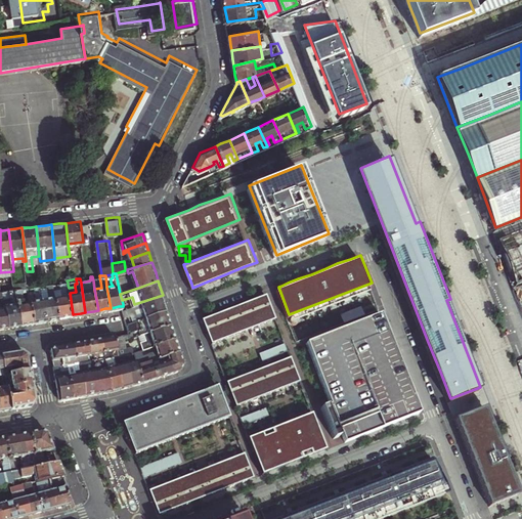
[(63,294),(56,295),(60,316),(67,315),(73,314),(70,293),(69,288),(68,285),(64,286),(61,287),(63,294)]
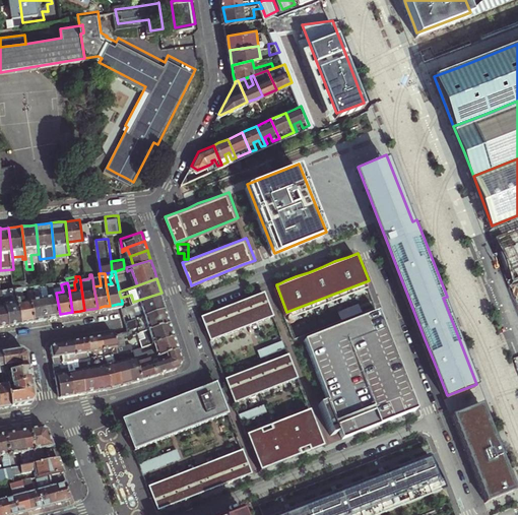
[(28,283),(16,284),(21,320),(30,319),(35,318),(31,298),(25,299),(24,287),(29,286),(28,283)]
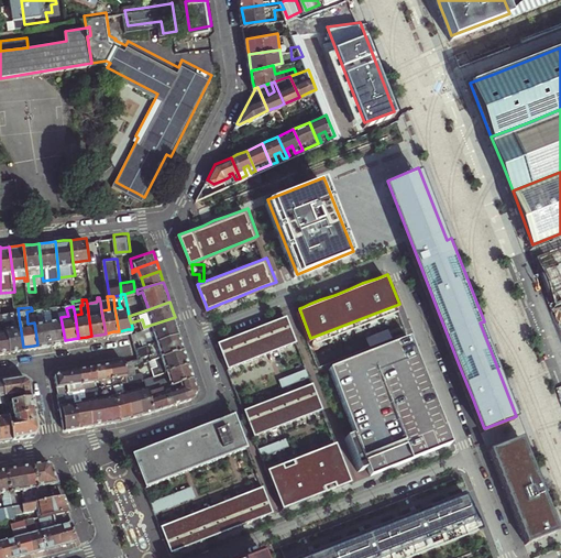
[(7,326),(7,328),(10,349),(19,348),(23,347),(18,308),(17,309),(13,309),(14,313),(13,313),(13,316),(12,316),(14,325),(7,326)]
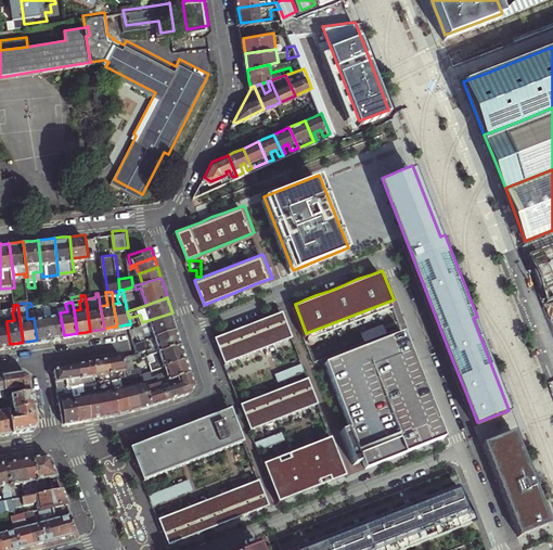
[(64,335),(60,312),(59,304),(54,305),(52,305),(53,314),(47,315),(50,337),(58,336),(64,335)]
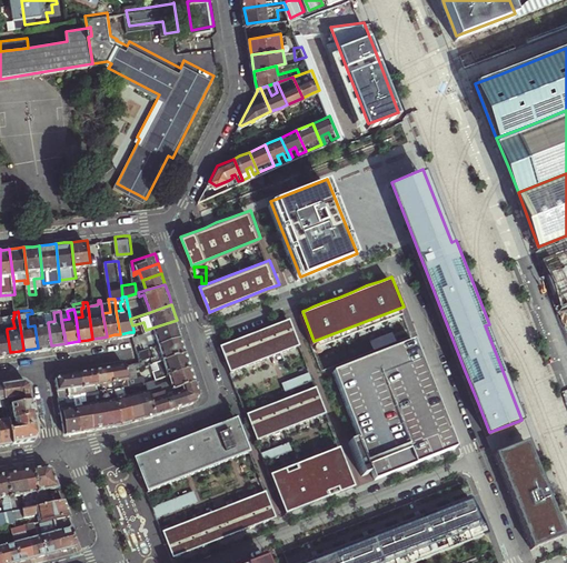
[(10,352),(7,331),(0,332),(0,319),(5,319),(5,313),(1,313),(0,313),(0,353),(6,353),(10,352)]
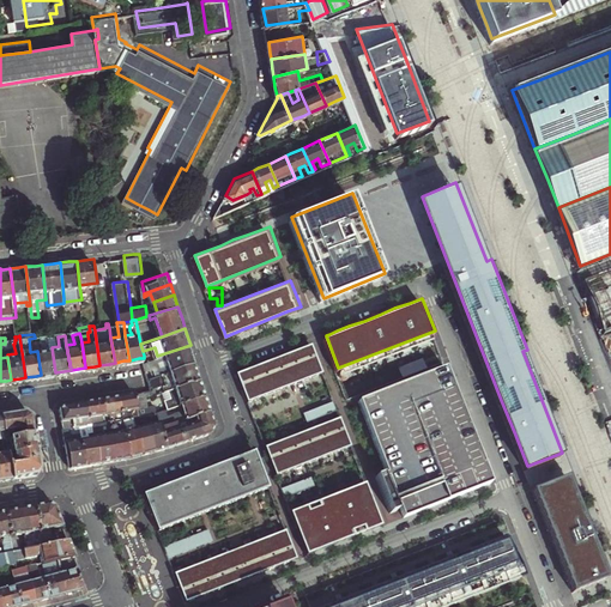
[(55,372),(52,347),(50,338),(43,339),(44,348),(37,350),(37,351),(41,375),(50,374),(55,372)]
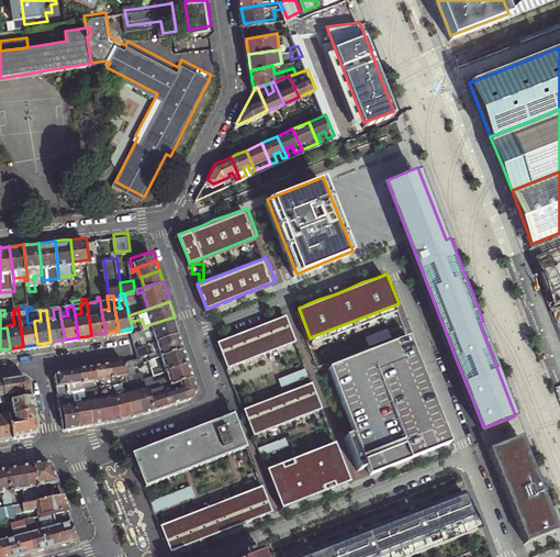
[(225,336),(219,338),(228,365),(298,337),(287,312),(273,318),(259,323),(247,327),(235,332),(225,336)]
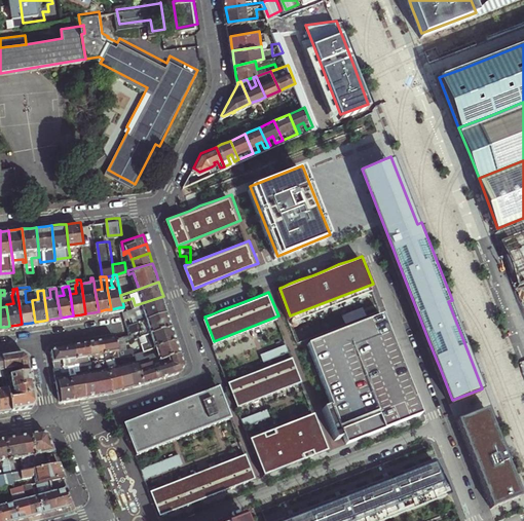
[(127,322),(167,308),(166,304),(163,296),(135,305),(127,307),(124,308),(127,322)]
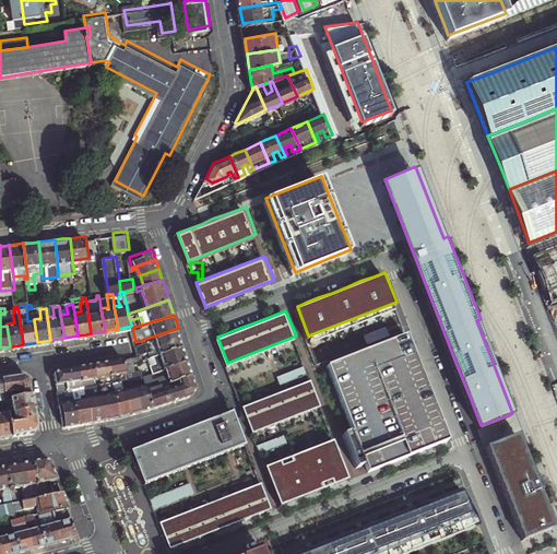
[(181,338),(178,328),(135,342),(139,352),(149,349),(151,354),(184,343),(181,338)]
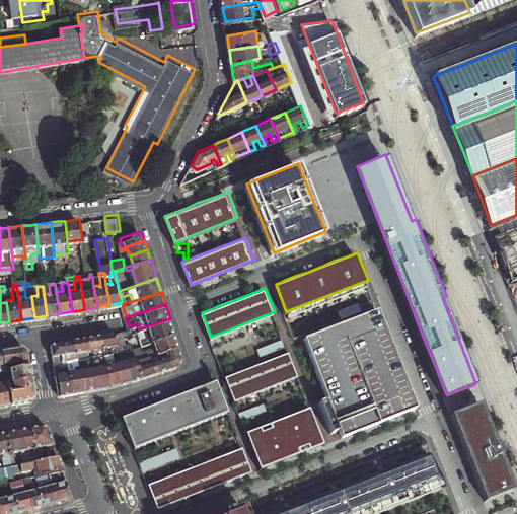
[(383,317),(379,307),(306,336),(344,434),(417,405),(383,317)]
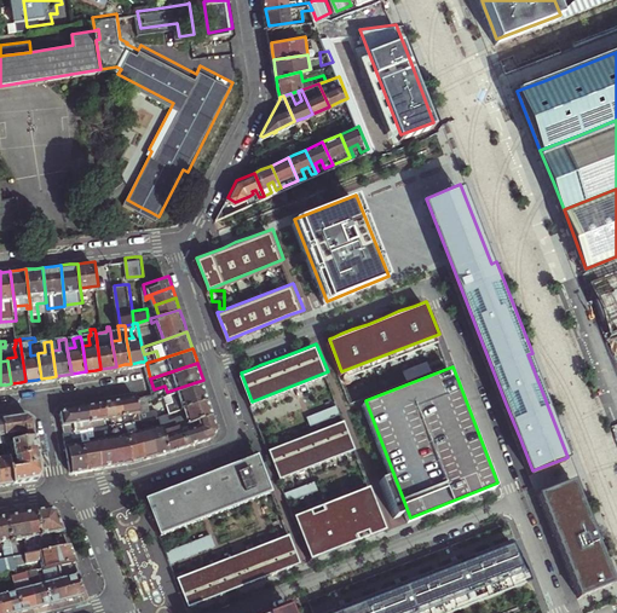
[(155,395),(154,389),(138,393),(142,416),(148,415),(151,414),(160,412),(174,408),(185,404),(208,397),(207,391),(203,380),(167,392),(155,395)]
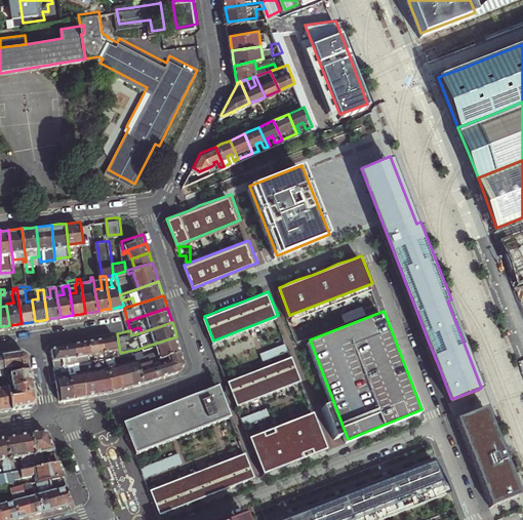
[(120,353),(117,333),(112,333),(103,335),(107,355),(115,354),(117,353),(120,353)]
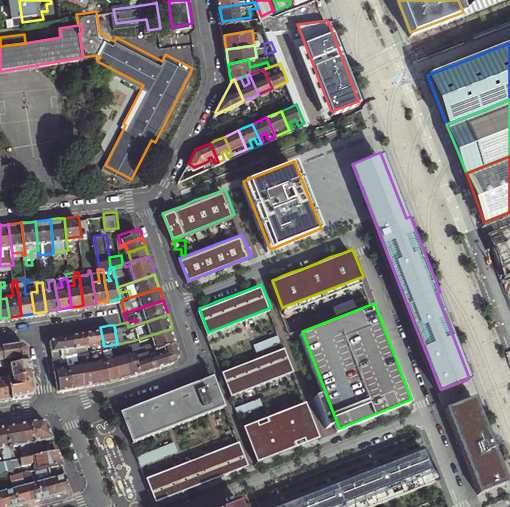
[(104,346),(100,327),(93,328),(87,329),(90,348),(91,348),(95,347),(104,346)]
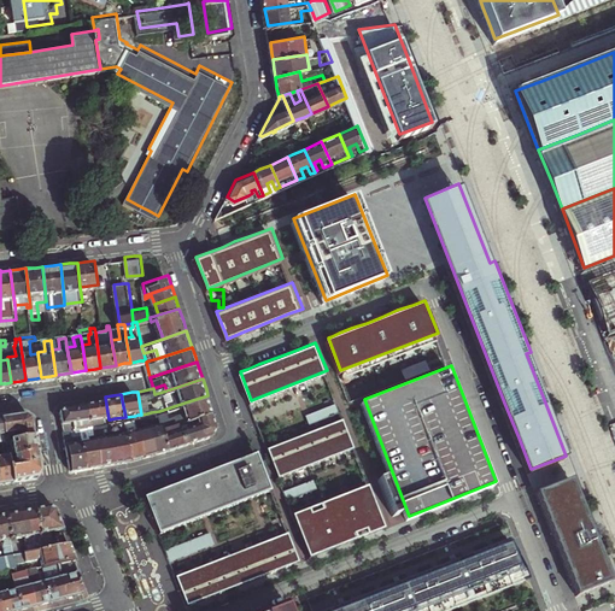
[(208,395),(185,403),(187,411),(183,411),(176,415),(177,417),(174,418),(176,423),(181,421),(187,418),(191,417),(194,416),(200,415),(214,410),(211,405),(208,395)]
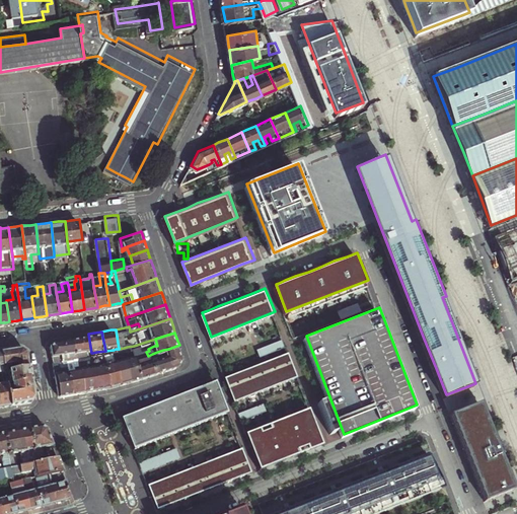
[(91,353),(88,334),(82,335),(74,337),(77,356),(80,355),(87,354),(89,354),(91,353)]
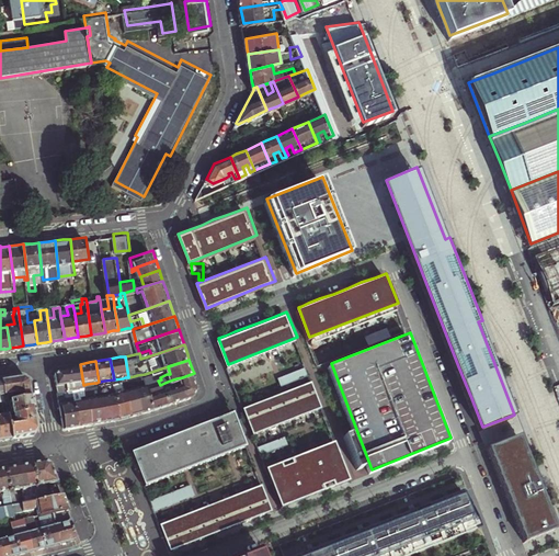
[(56,371),(59,388),(73,386),(81,385),(83,385),(80,364),(71,365),(59,367),(56,371)]
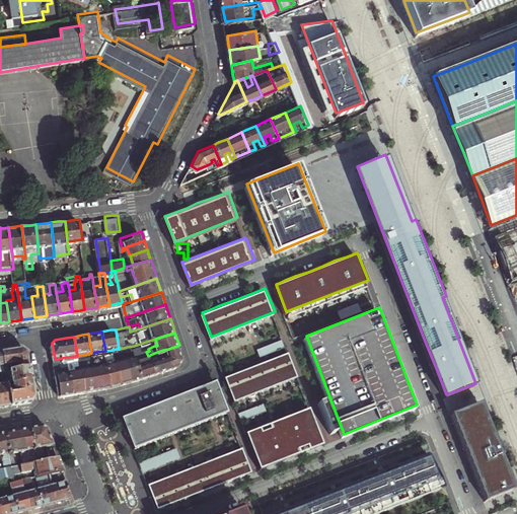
[(134,346),(136,354),(138,359),(148,356),(146,352),(149,351),(148,349),(146,342),(134,346)]
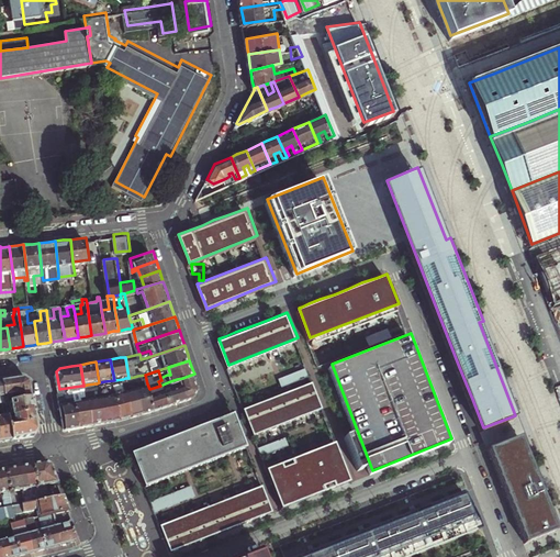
[(22,396),(33,393),(30,376),(25,374),(24,374),(19,375),(21,388),(22,396)]
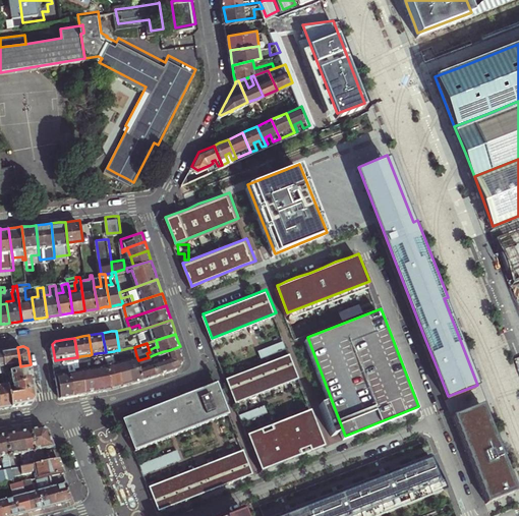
[(167,356),(171,367),(175,366),(181,364),(184,358),(180,346),(169,350),(171,355),(167,356)]
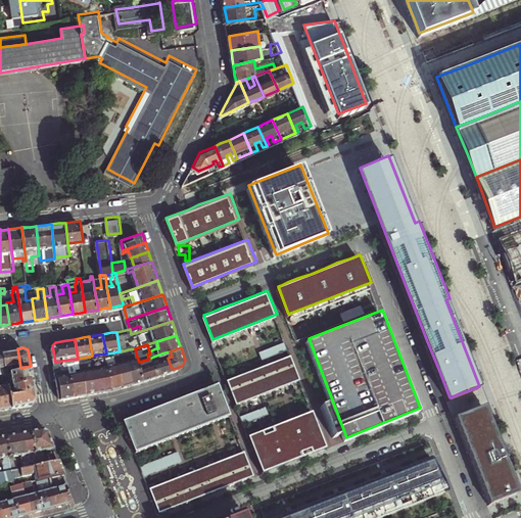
[(19,361),(17,348),(11,349),(2,350),(5,364),(12,363),(12,362),(19,361)]
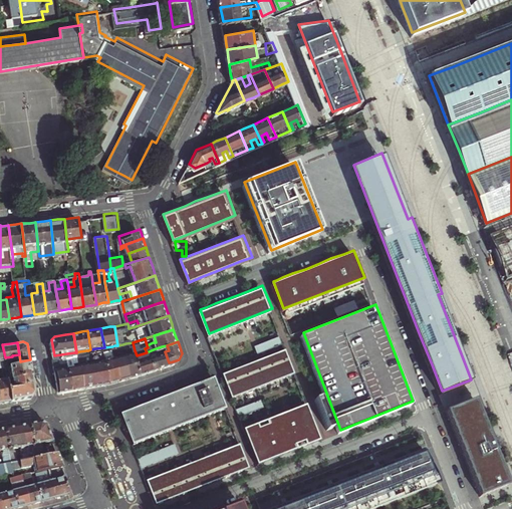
[(104,347),(105,358),(110,379),(116,378),(120,377),(114,355),(113,349),(112,346),(104,347)]
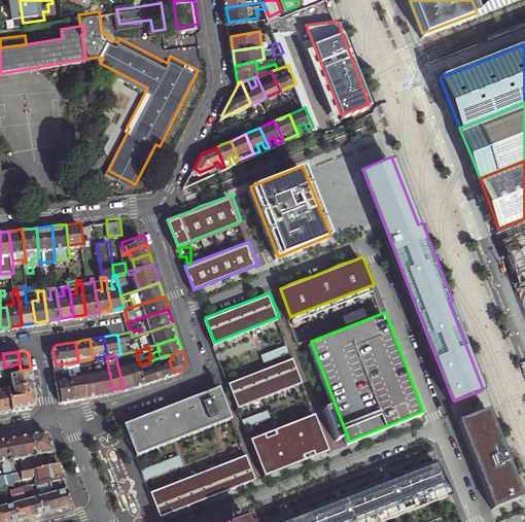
[(276,362),(230,380),(240,405),(304,380),(294,355),(276,362)]
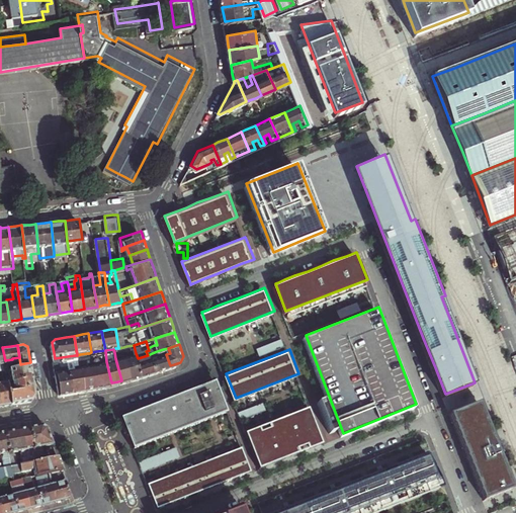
[(111,382),(106,361),(105,350),(96,351),(92,352),(98,386),(105,383),(111,382)]
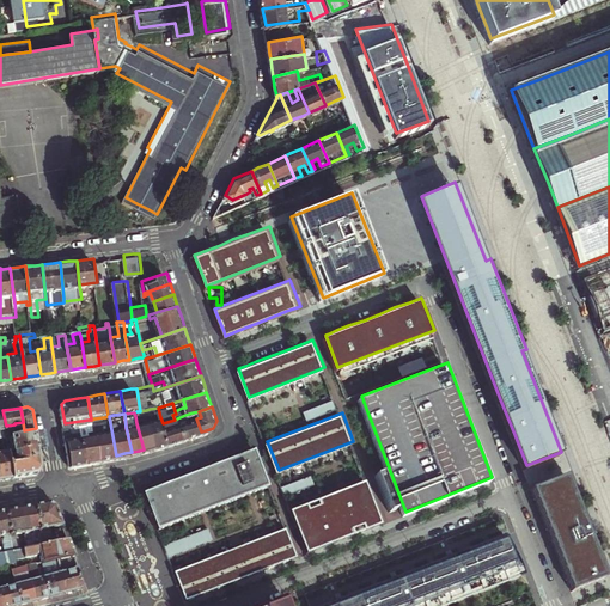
[(96,426),(97,432),(102,458),(110,457),(116,455),(109,416),(108,416),(105,417),(103,417),(95,418),(96,426)]
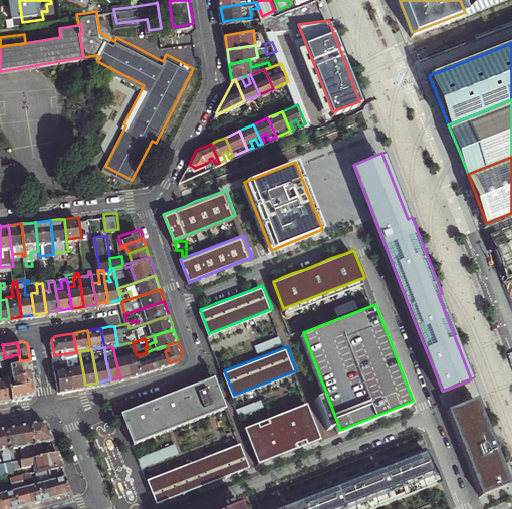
[(135,350),(124,353),(131,374),(136,373),(141,371),(137,355),(135,350)]
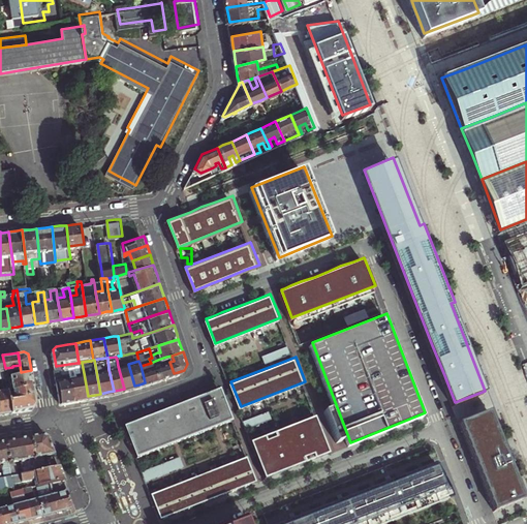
[(141,366),(145,382),(153,379),(159,377),(156,366),(155,361),(151,363),(141,366)]
